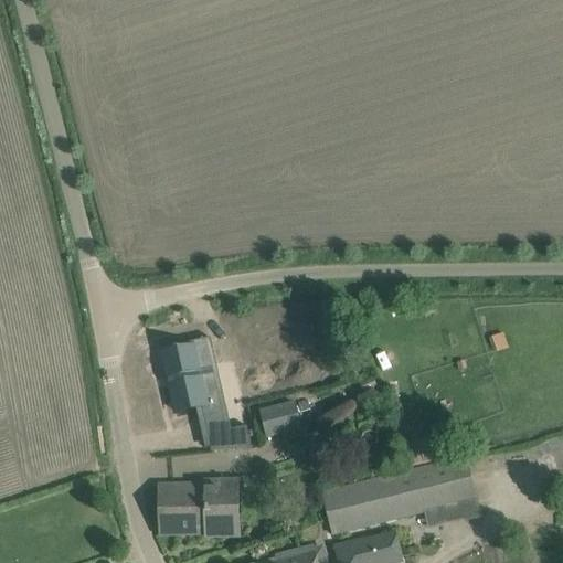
[(193,350),(160,357),(171,414),(195,410),(203,450),(246,447),(242,424),(222,429),(211,371),(199,374),(193,350)]
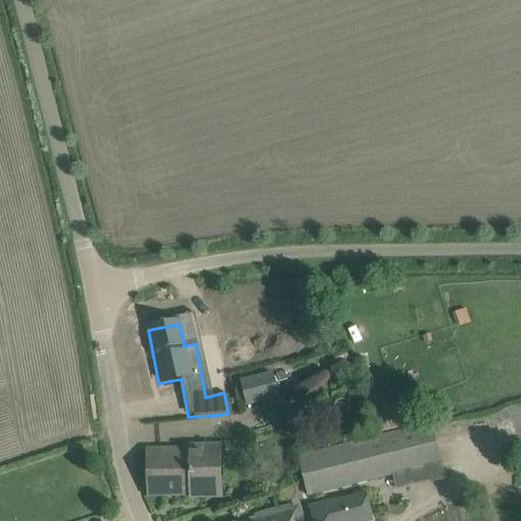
[(245,405),(279,396),(272,370),(238,379),(245,405)]
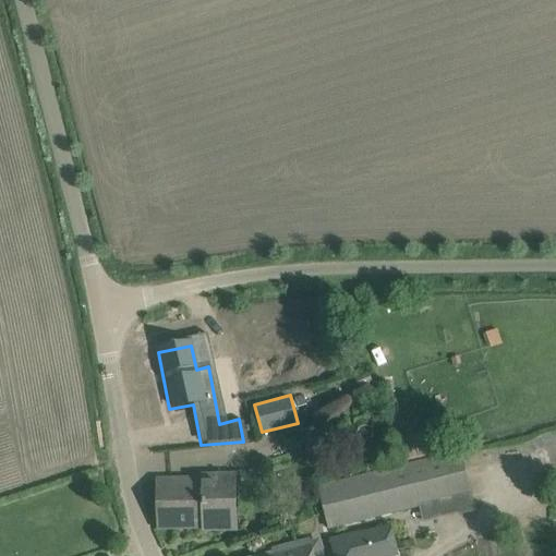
[(402,436),(394,438),(399,461),(426,456),(425,454),(421,433),(402,436)]
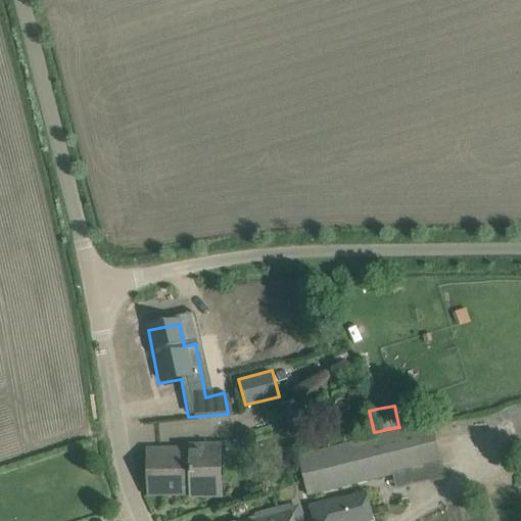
[(390,475),(440,462),(430,422),(298,457),(309,496),(390,475)]
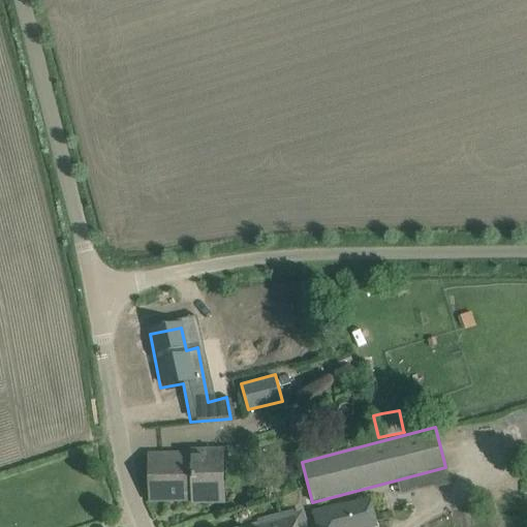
[(148,499),(191,498),(191,500),(221,500),(220,451),(190,452),(190,453),(167,454),(147,454),(148,499)]
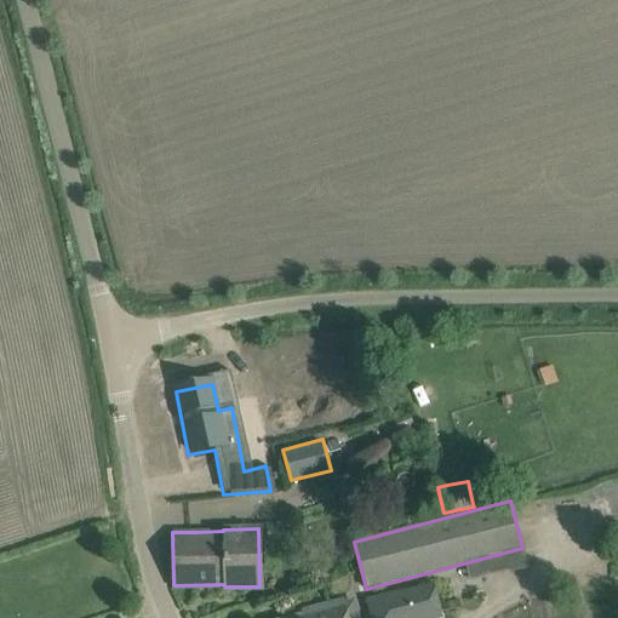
[(431,584),(401,590),(400,584),(385,588),(387,594),(364,599),(368,617),(431,617),(439,617),(431,584)]
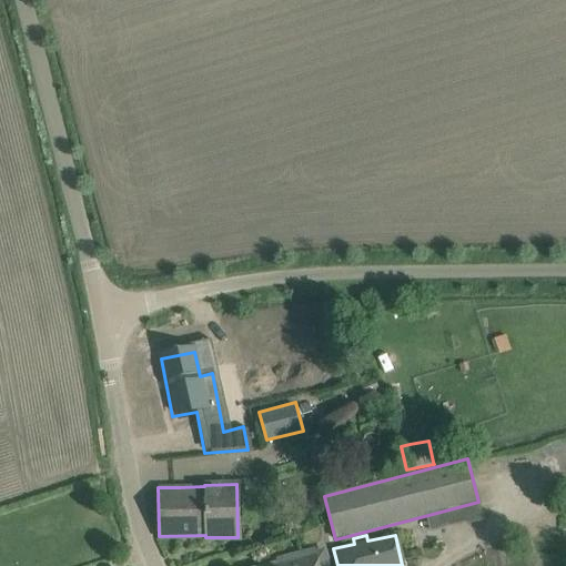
[(275,562),(258,565),(325,565),(324,558),(317,559),(315,549),(315,547),(287,554),(274,557),(275,562)]
